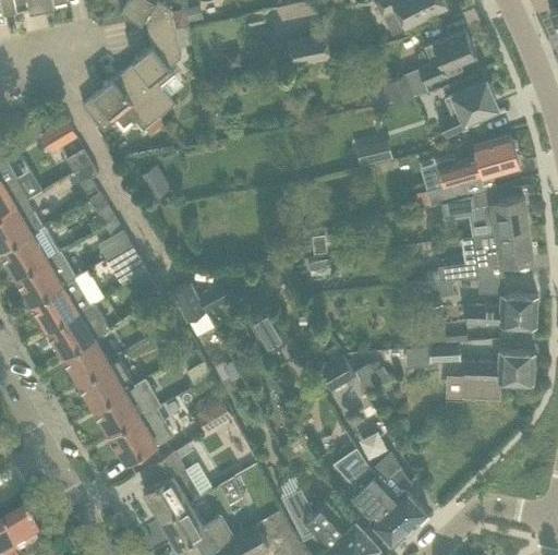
[(17,14),(13,0),(0,0),(0,19),(4,19),(4,17),(17,14)]
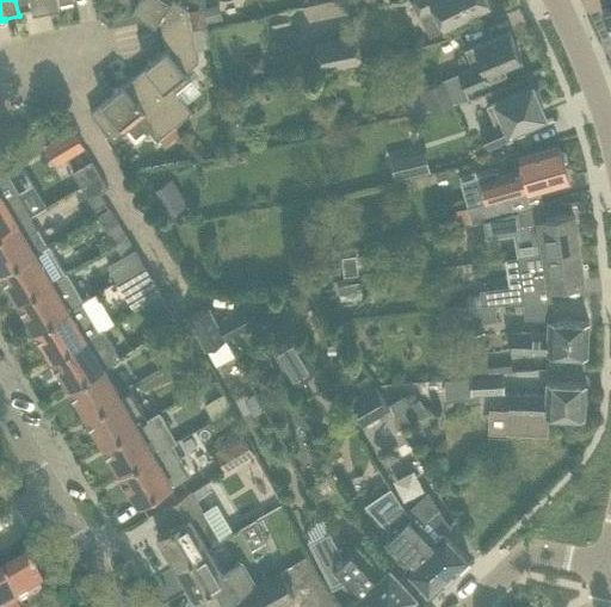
[(73,0),(14,0),(19,16),(32,12),(34,13),(60,7),(60,6),(74,4),(73,0)]
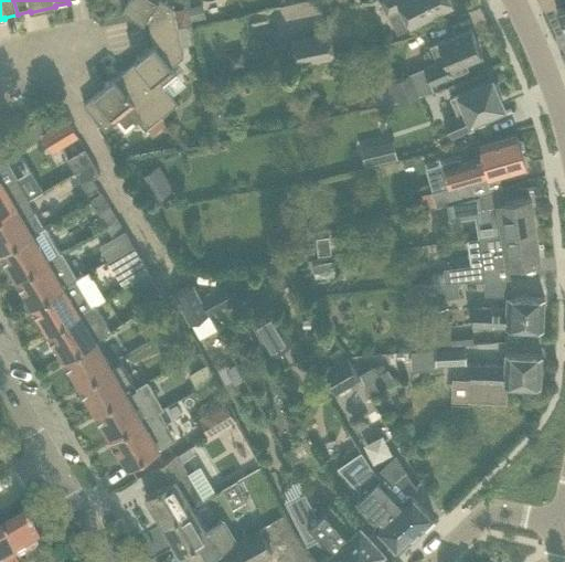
[(113,0),(112,2),(124,9),(123,10),(144,24),(148,23),(151,36),(193,28),(190,10),(172,13),(172,11),(159,2),(160,0),(113,0)]
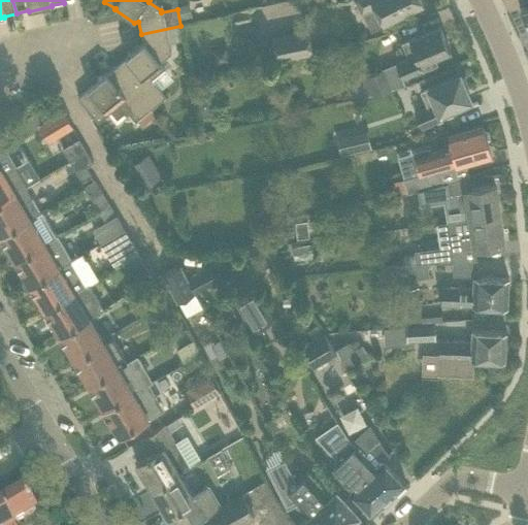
[(420,0),(361,0),(355,3),(361,17),(374,10),(383,27),(424,6),(420,0)]
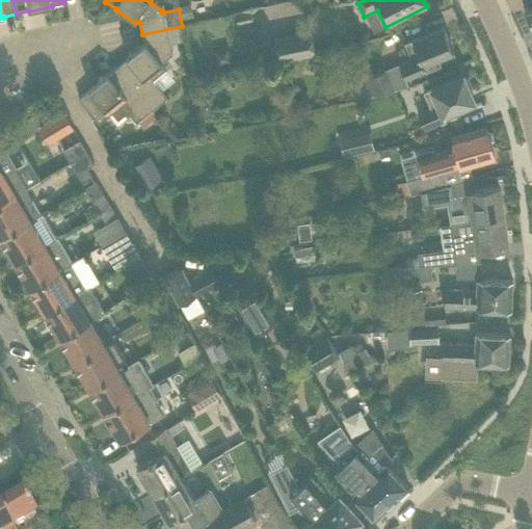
[(171,57),(169,46),(185,43),(182,26),(142,34),(144,46),(127,60),(127,61),(117,70),(152,112),(167,100),(153,82),(165,72),(160,65),(171,57)]
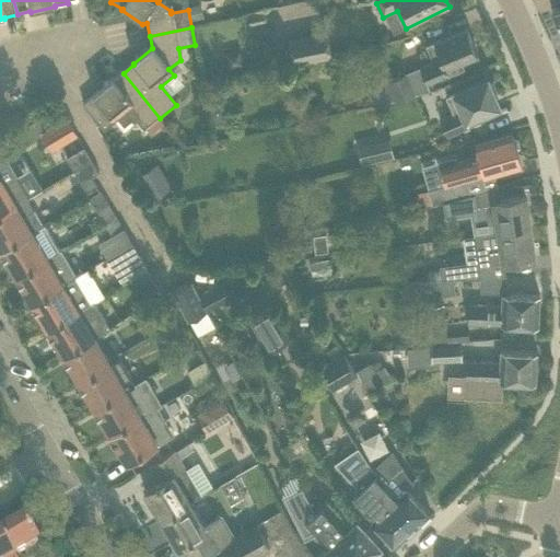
[(466,32),(446,39),(426,48),(433,66),(405,77),(412,94),(427,86),(464,71),(462,65),(477,58),(466,32)]
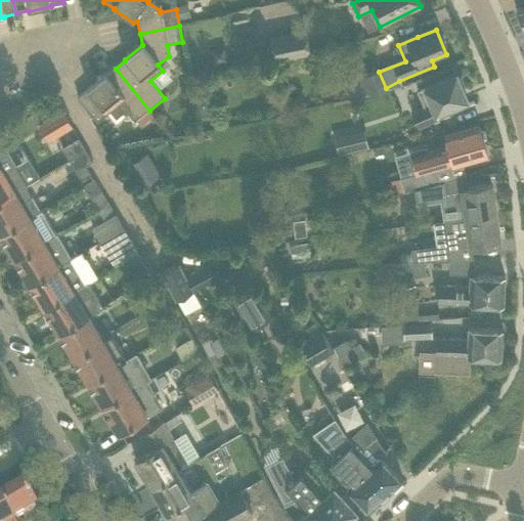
[(310,55),(305,33),(290,36),(295,58),(310,55)]
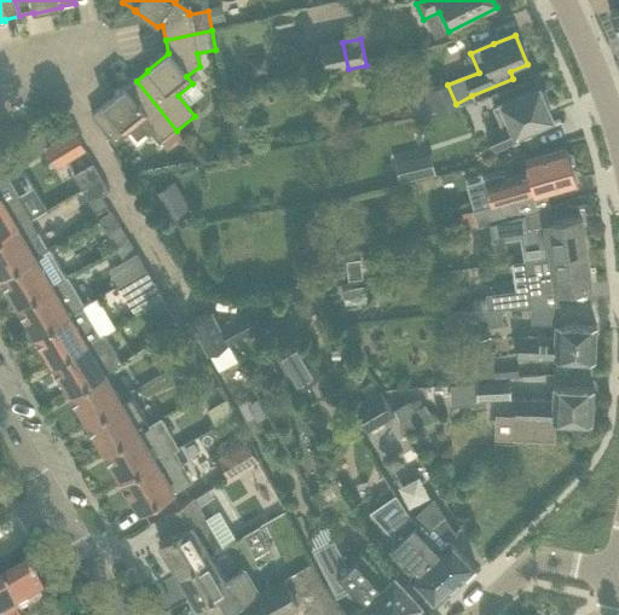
[(177,131),(137,81),(126,91),(125,90),(103,106),(104,108),(92,117),(115,146),(128,135),(137,148),(151,137),(158,145),(162,143),(169,151),(184,139),(177,131)]
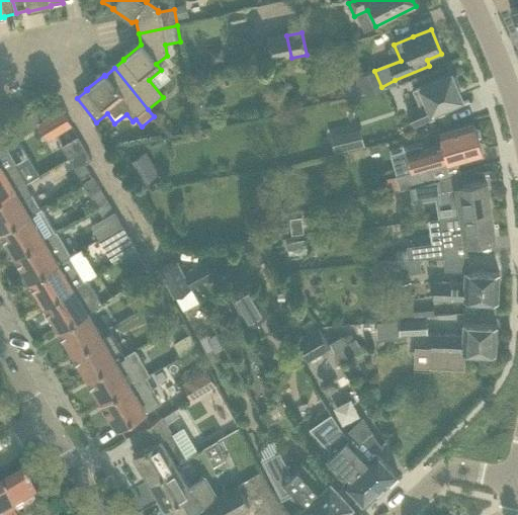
[(374,71),(357,78),(365,95),(382,91),(381,87),(374,71)]
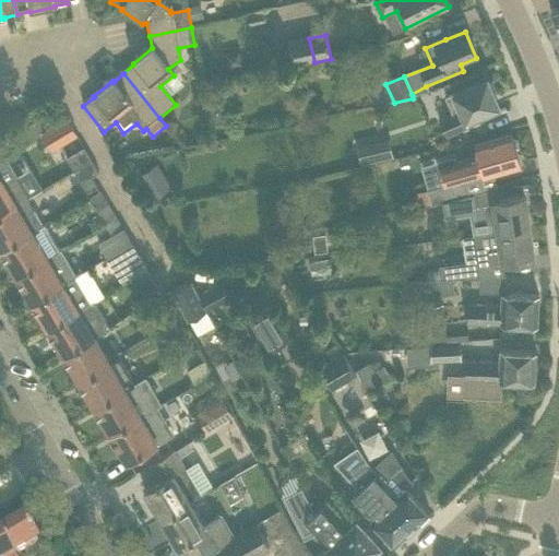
[(486,81),(466,90),(453,95),(461,113),(439,121),(447,138),(485,121),(482,115),(498,108),(486,81)]
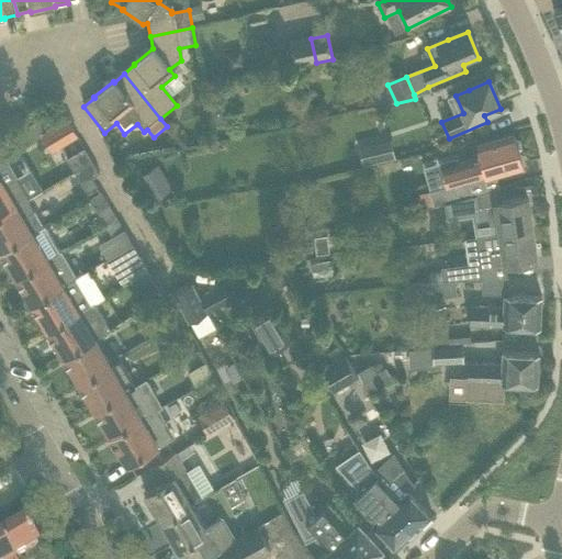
[(77,138),(67,123),(43,137),(52,153),(77,138)]
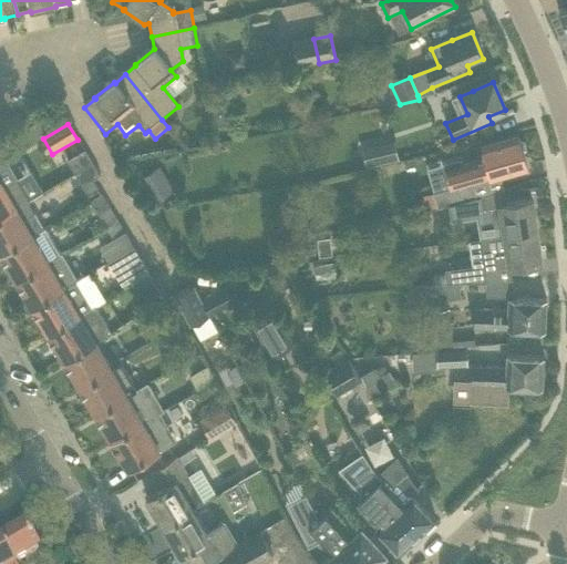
[(451,191),(434,195),(437,209),(449,207),(454,206),(474,201),(472,185),(526,170),(517,140),(496,145),(481,150),(484,162),(446,172),(447,177),(451,191)]
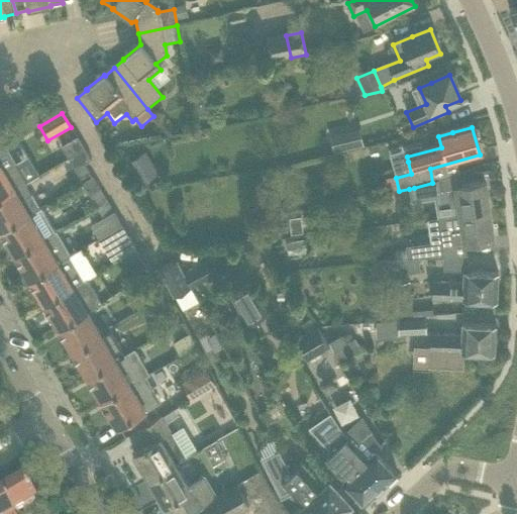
[(365,146),(360,129),(333,136),(337,153),(365,146)]
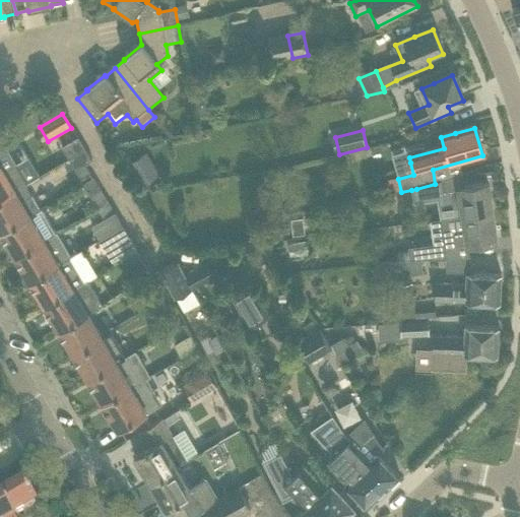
[(60,149),(68,162),(78,155),(78,153),(84,150),(78,140),(73,144),(72,142),(60,149)]
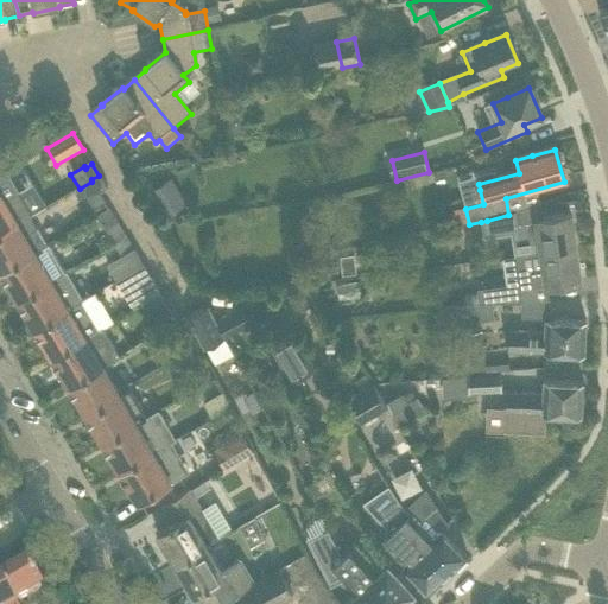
[(32,217),(14,188),(2,167),(0,167),(0,235),(27,220),(32,217)]
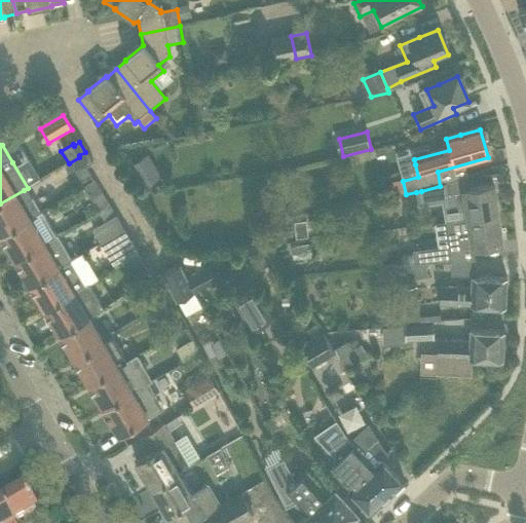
[(79,157),(69,163),(76,176),(95,164),(87,152),(79,157)]
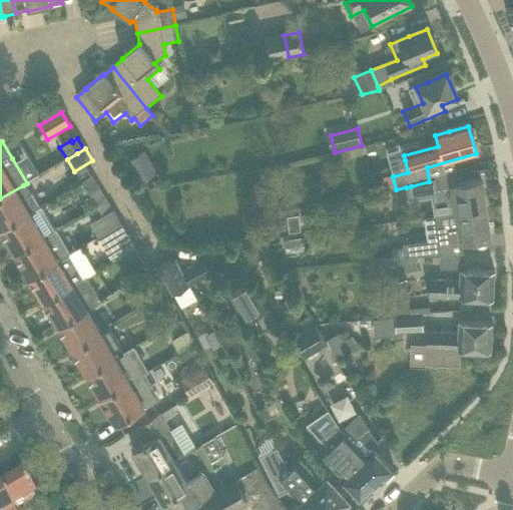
[(128,161),(140,182),(156,173),(144,152),(128,161)]
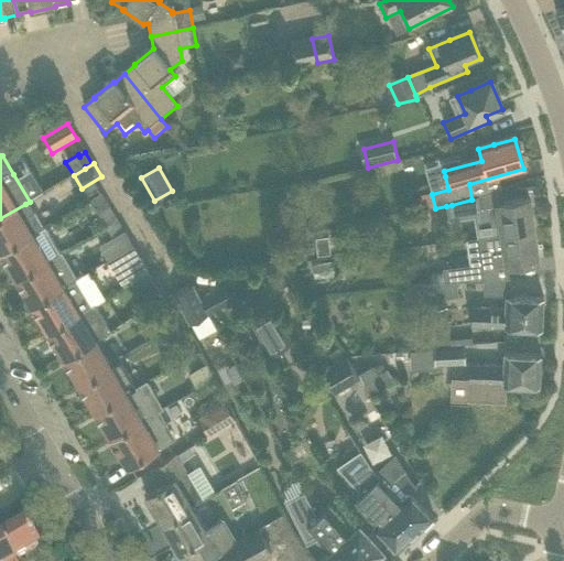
[(452,205),(446,206),(449,223),(475,219),(478,240),(502,237),(533,232),(528,202),(507,205),(503,205),(501,191),(472,200),(452,205)]
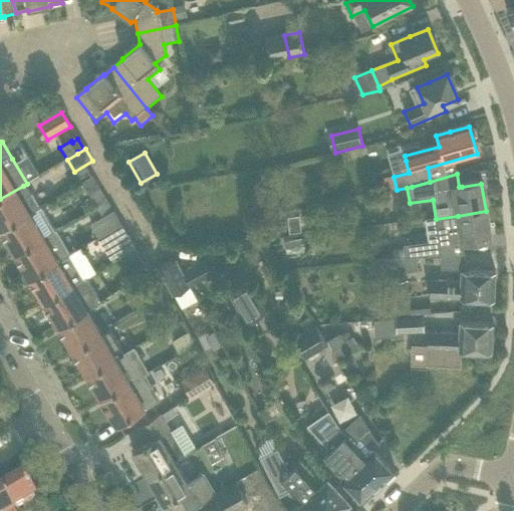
[(37,210),(23,186),(0,199),(0,230),(1,232),(37,210)]
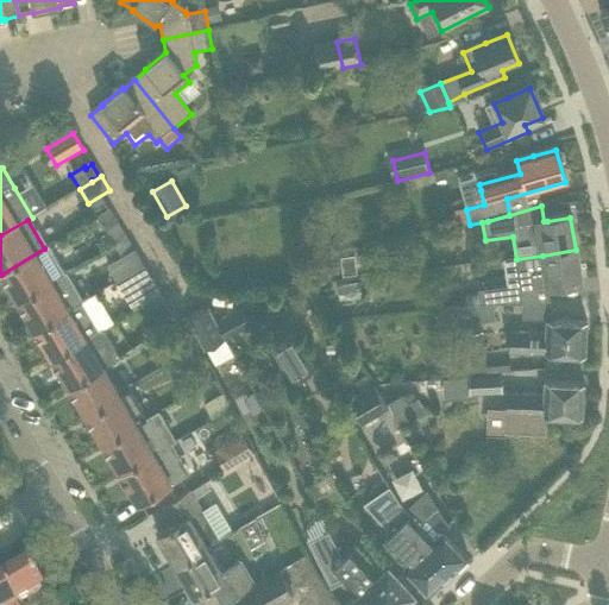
[(126,238),(119,224),(105,232),(113,246),(126,238)]
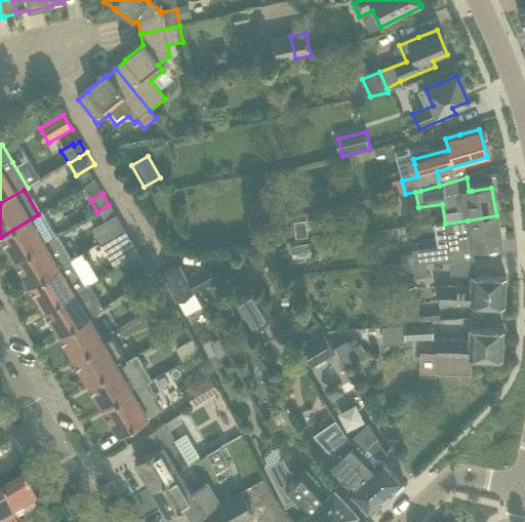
[(116,216),(109,205),(97,212),(105,224),(116,216)]
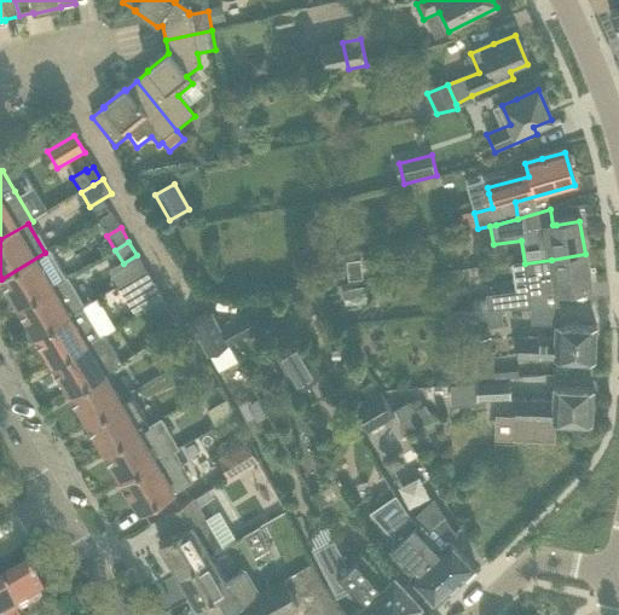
[(47,251),(45,253),(1,279),(18,308),(65,280),(47,251)]
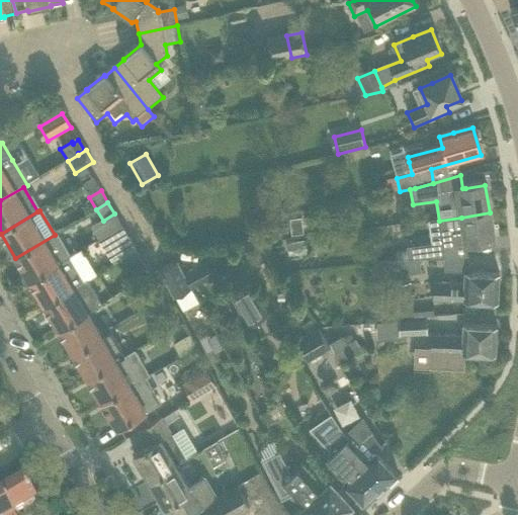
[(461,218),(439,221),(443,244),(443,243),(444,247),(448,247),(448,248),(465,245),(494,241),(490,212),(461,218)]
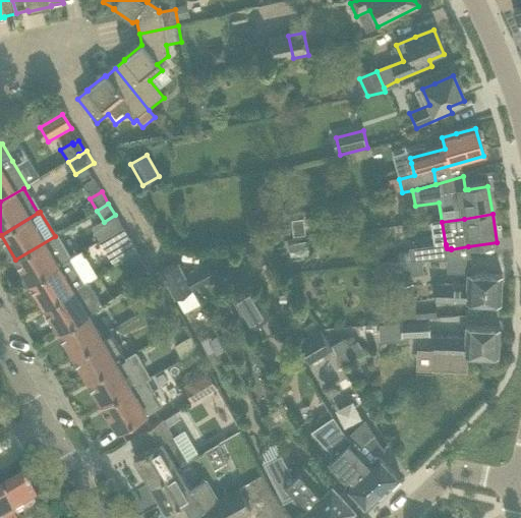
[(303,221),(292,223),(294,239),(305,237),(303,221)]
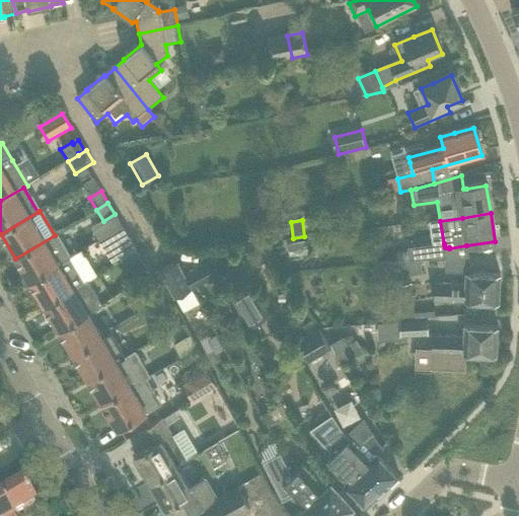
[(137,252),(123,227),(99,241),(114,267),(120,263),(128,258),(137,252)]
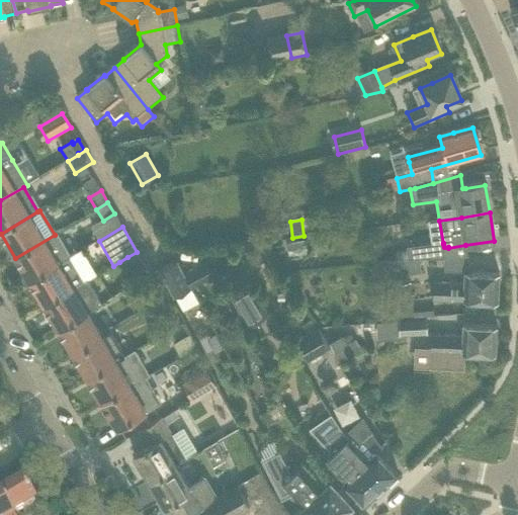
[(69,259),(55,235),(15,258),(29,282),(69,259)]
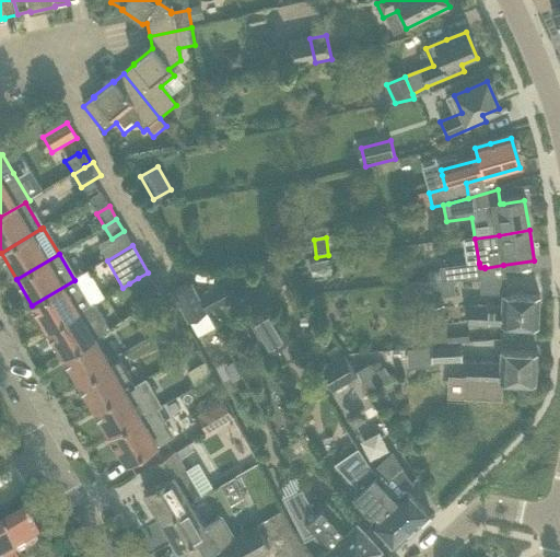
[(479,264),(440,269),(441,271),(441,282),(453,280),(453,281),(481,282),(480,267),(479,268),(479,264)]
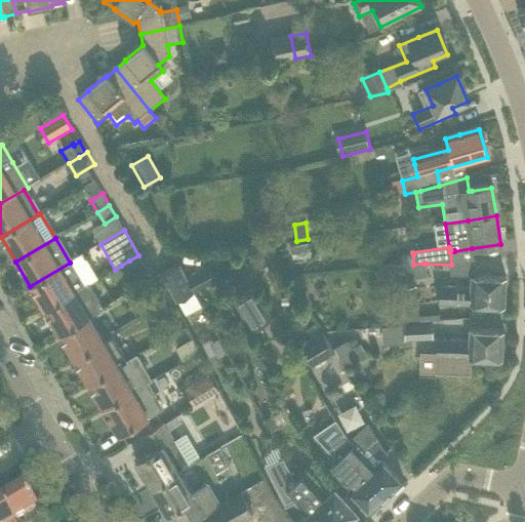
[(83,254),(70,263),(30,286),(45,311),(87,285),(97,279),(83,254)]
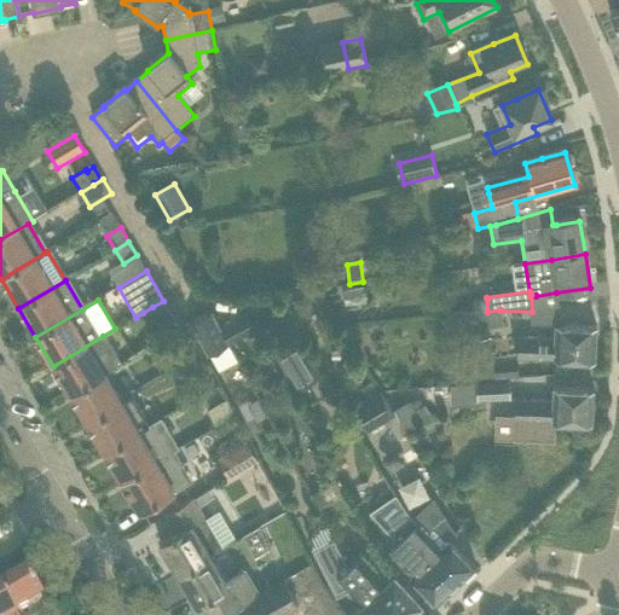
[(152,307),(143,313),(148,320),(168,308),(163,301),(152,307)]
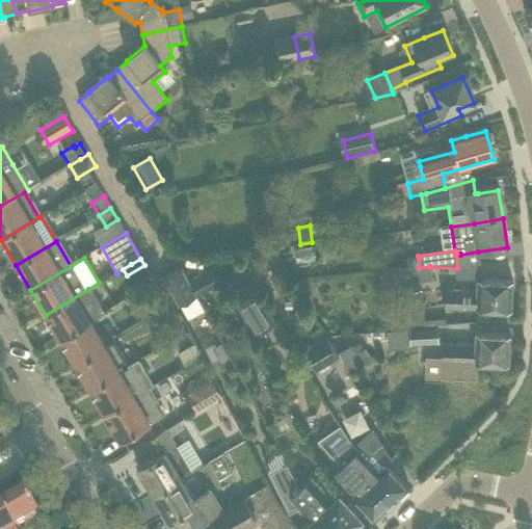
[(411,269),(381,272),(381,286),(432,282),(430,267),(430,266),(419,268),(411,268),(411,269)]
